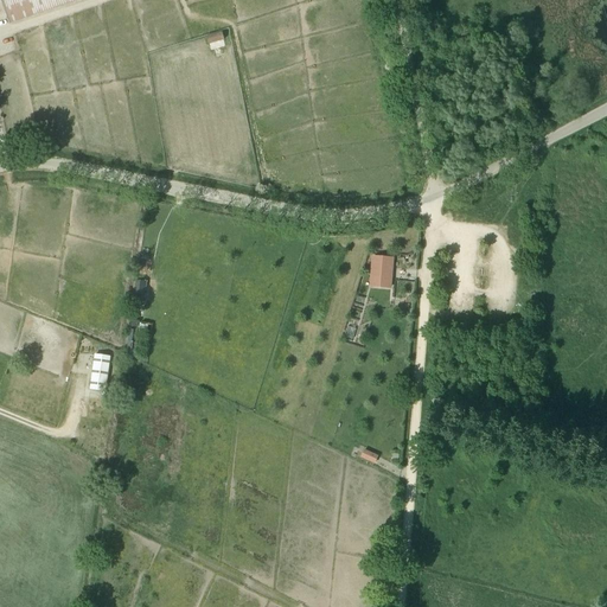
[(81,0),(1,0),(10,24),(81,0)]
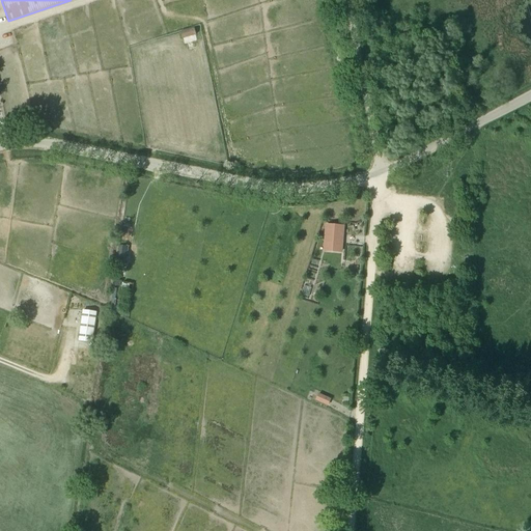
[(186,37),(198,34),(197,28),(185,31),(186,37)]
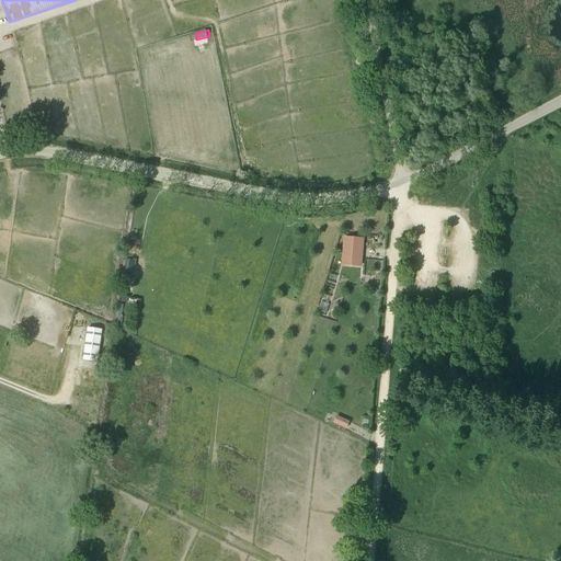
[(345,238),(343,265),(361,266),(363,240),(345,238)]
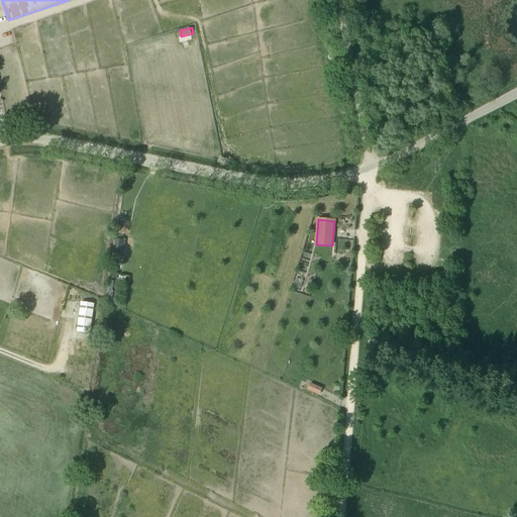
[(117,239),(114,250),(122,252),(124,240),(117,239)]
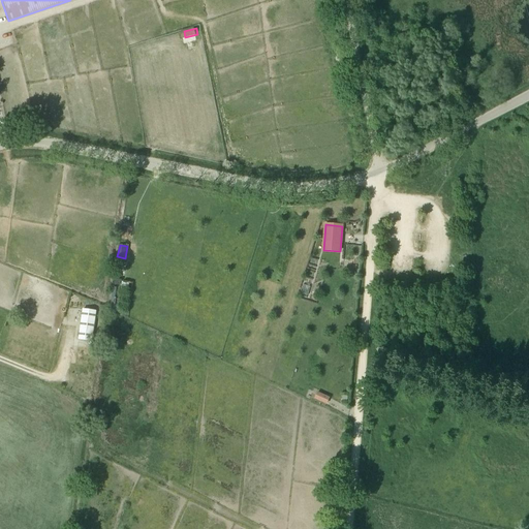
[(130,283),(123,282),(121,290),(128,291),(130,283)]
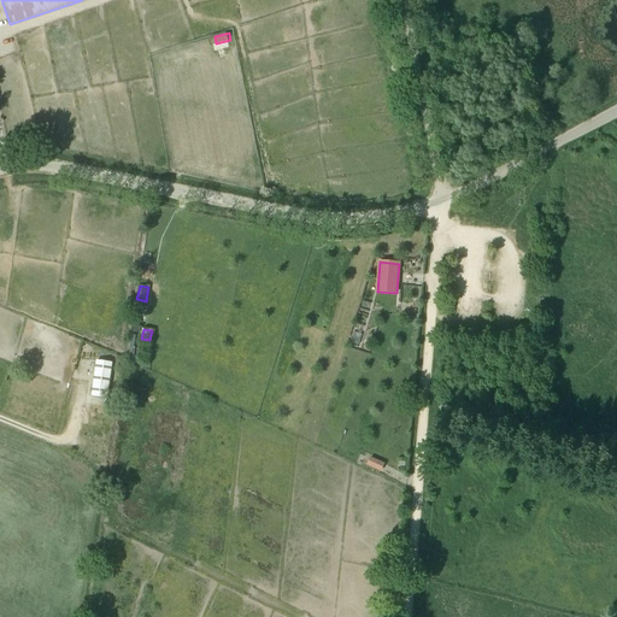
[(107,399),(112,364),(97,362),(94,375),(92,397),(107,399)]
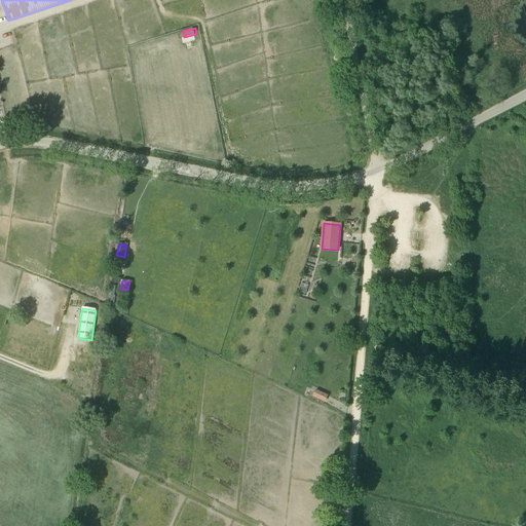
[(324,403),(327,396),(315,390),(312,398),(324,403)]
